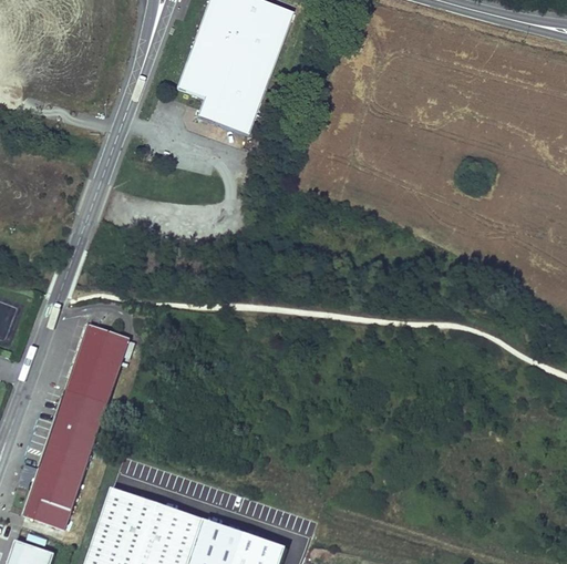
[(248,134),(294,11),(263,0),(208,0),(176,86),(204,96),(197,115),(248,134)]
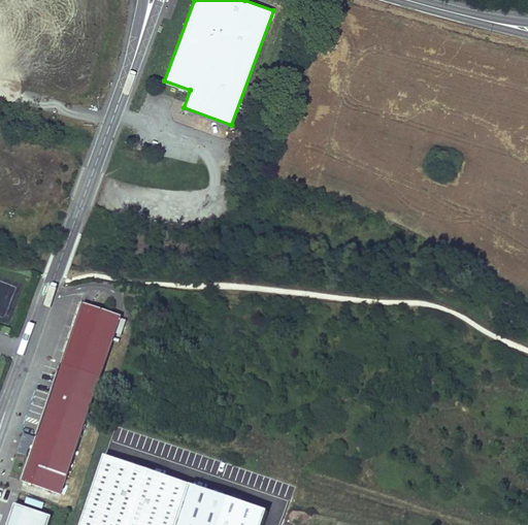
[(75,327),(24,478),(61,490),(121,314),(119,313),(85,301),(75,327)]
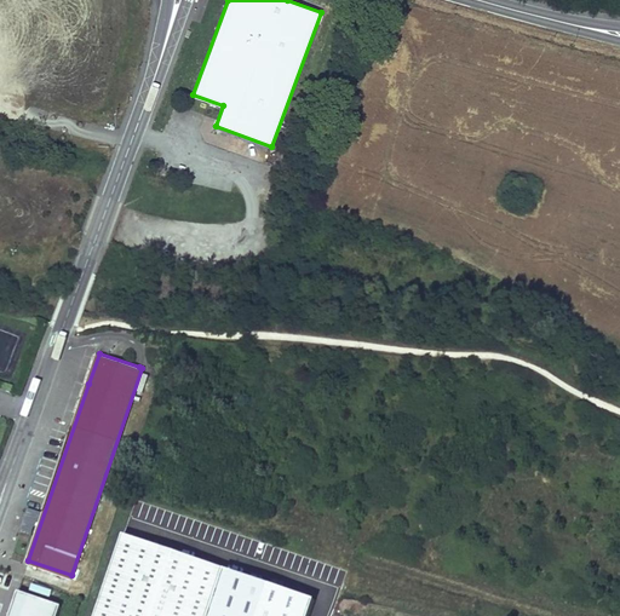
[(22,524),(32,529),(40,511),(30,506),(22,524)]
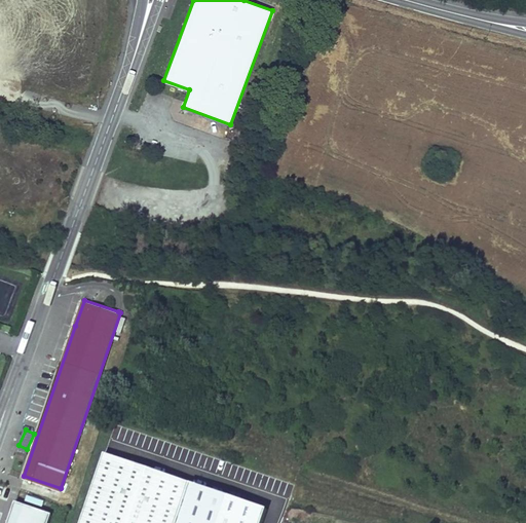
[(177,522),(192,481),(106,451),(81,522),(177,522)]
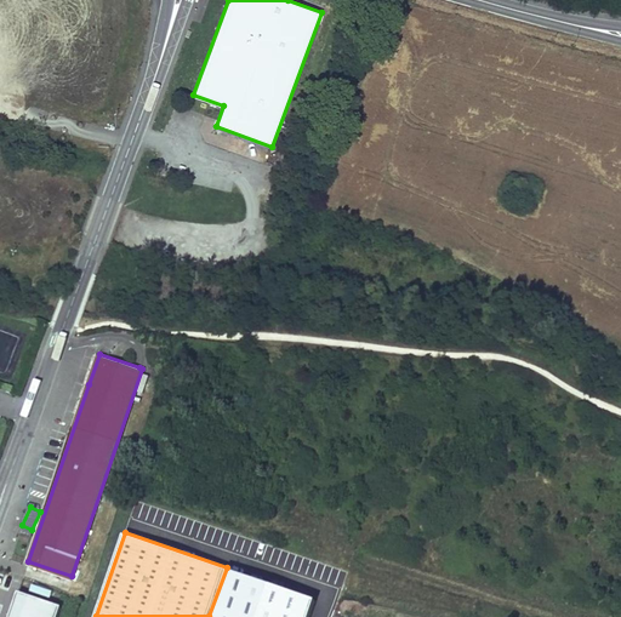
[(18,590),(9,616),(57,616),(62,606),(30,595),(18,590)]
